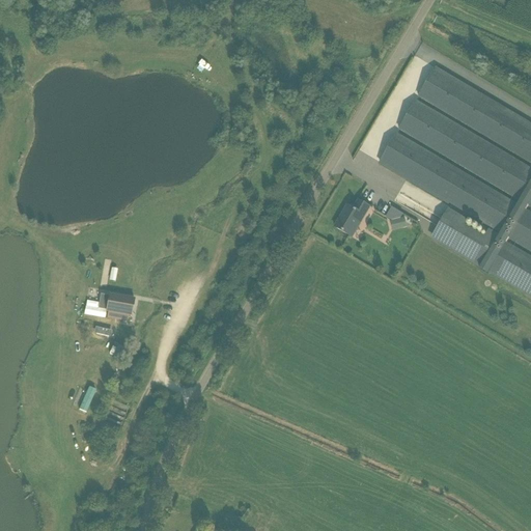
[(528,206),(530,207),(530,126),(436,70),(418,98),(530,164),(530,170),(416,102),(399,130),(520,202),(518,206),(396,135),(380,163),(500,235),(499,238),(488,230),(483,238),(465,226),(468,221),(448,210),(442,220),(451,225),(441,244),(481,268),(479,270),(487,275),(490,272),(530,296),(530,257),(506,243),(509,240),(530,252),(530,214),(526,211),(528,206)]
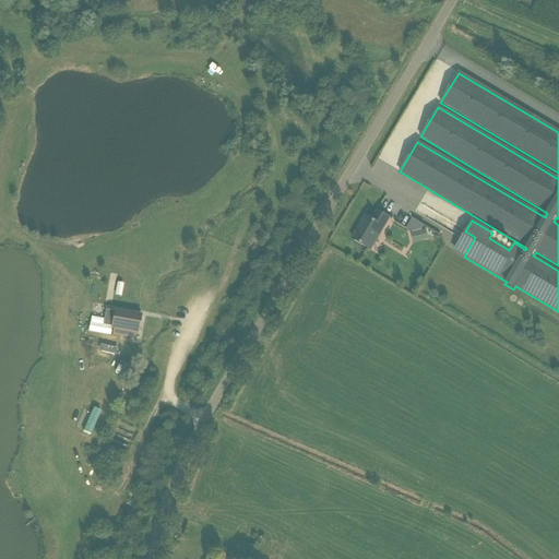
[(390,218),(387,216),(378,211),(372,221),(366,217),(353,239),(368,249),(377,235),(379,236),(390,218)]
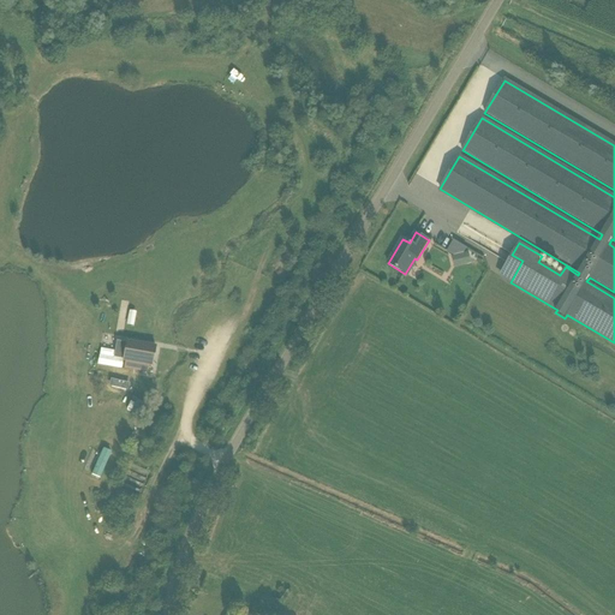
[(457,256),(459,267),(466,264),(464,254),(457,256)]
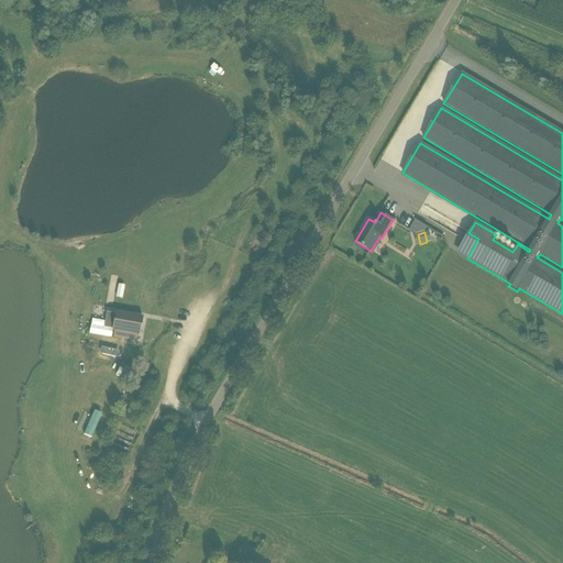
[(92,306),(91,333),(106,333),(107,307),(92,306)]
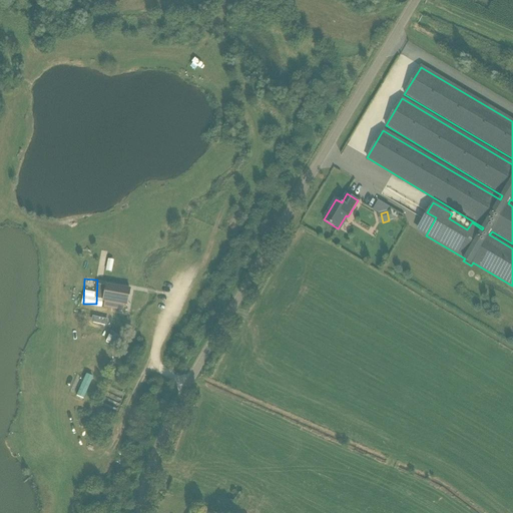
[(102,301),(104,302),(103,308),(123,311),(124,305),(126,306),(129,290),(104,286),(102,301)]
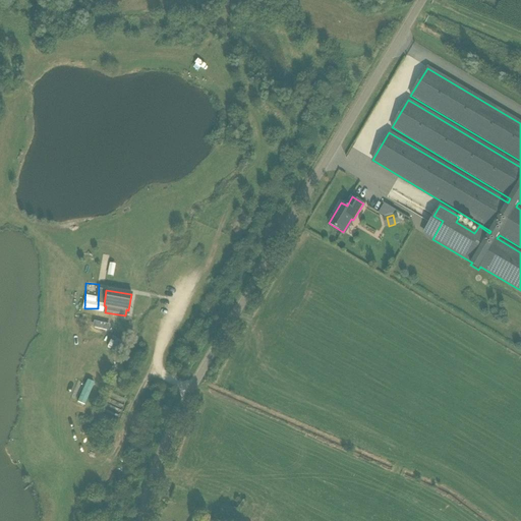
[(96,323),(95,328),(106,331),(108,325),(96,323)]
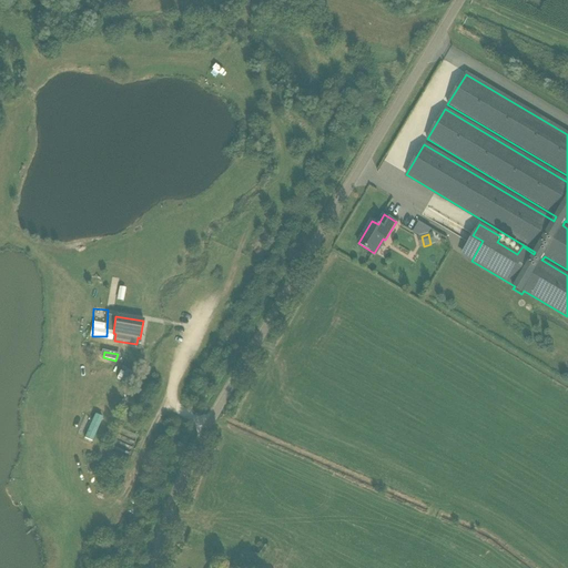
[(125,371),(121,382),(128,385),(133,373),(125,371)]
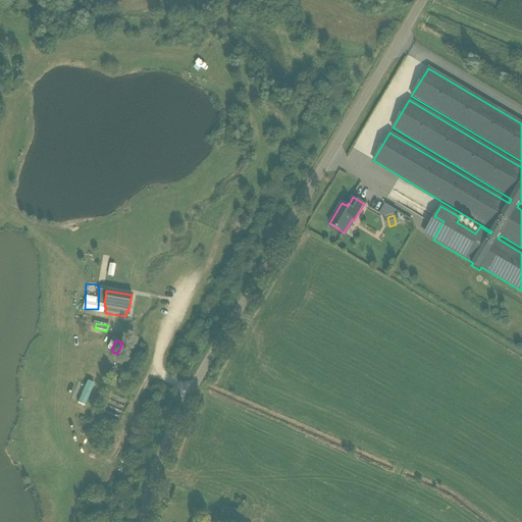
[(87,406),(96,383),(88,380),(79,403),(87,406)]
